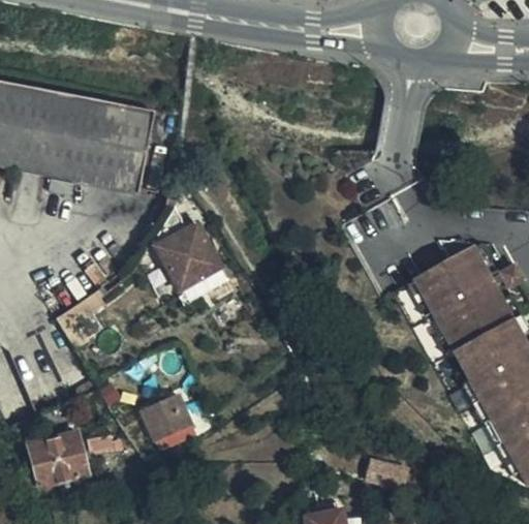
[(0,163),(137,190),(143,166),(153,110),(0,79),(0,163)]
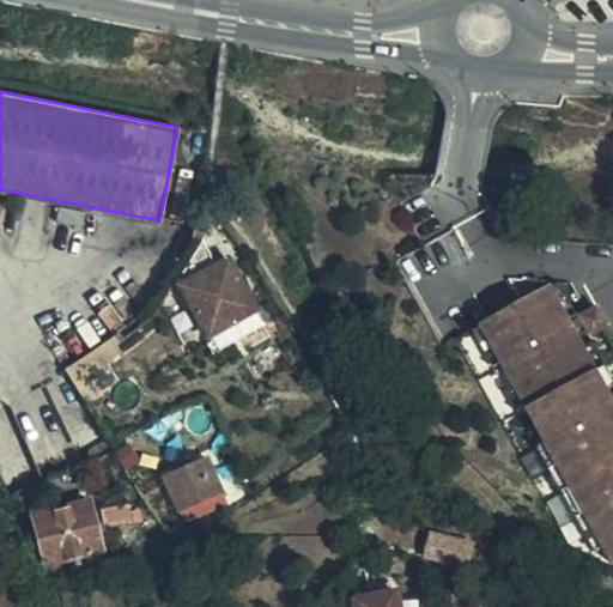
[(200,214),(186,237),(199,247),(204,240),(210,220),(200,214)]
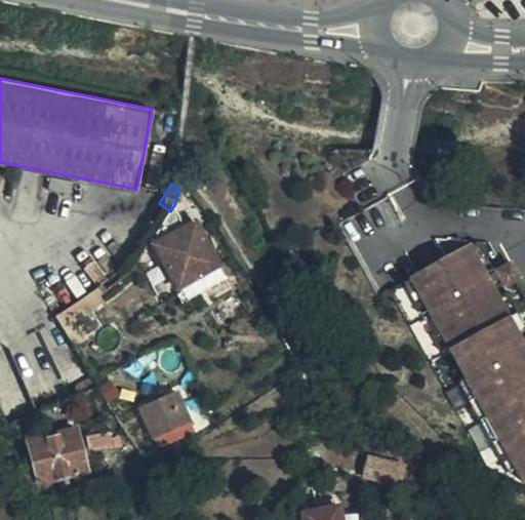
[(180,216),(174,205),(170,211),(164,221),(170,230),(184,222),(180,216)]
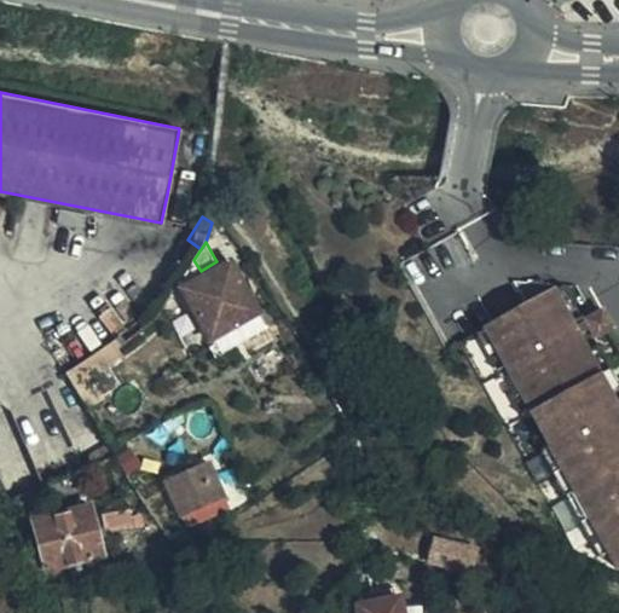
[(227,262),(220,250),(213,255),(217,261),(201,271),(203,276),(227,262)]
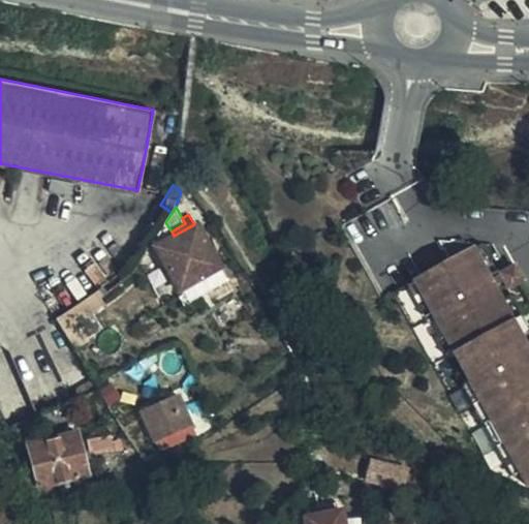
[(180,286),(220,265),(197,222),(194,224),(174,236),(157,245),(180,286)]
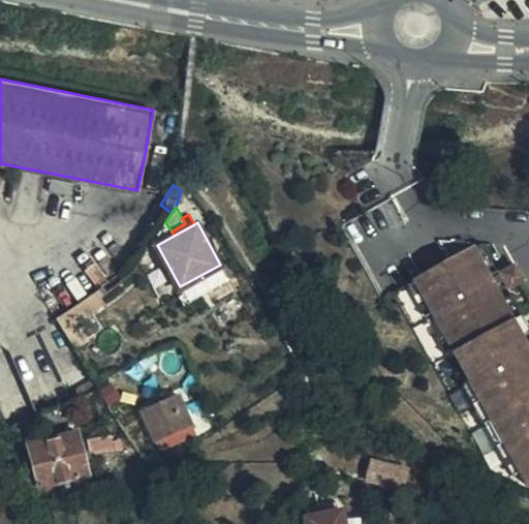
[(528,340),(475,242),(416,275),(528,479),(528,340)]
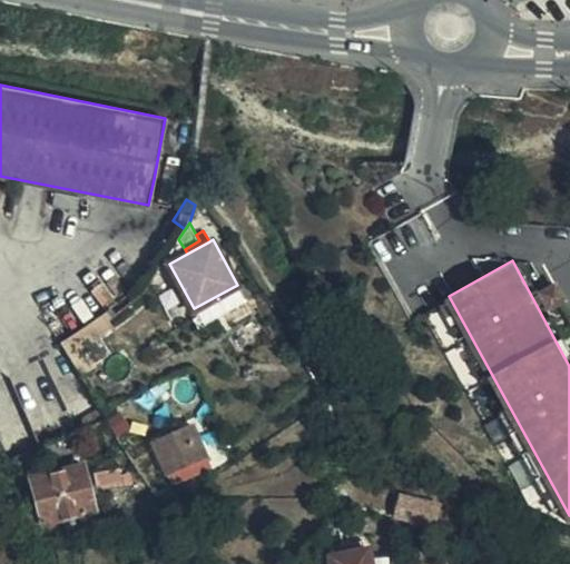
[(558,282),(542,290),(550,305),(566,296),(558,282)]
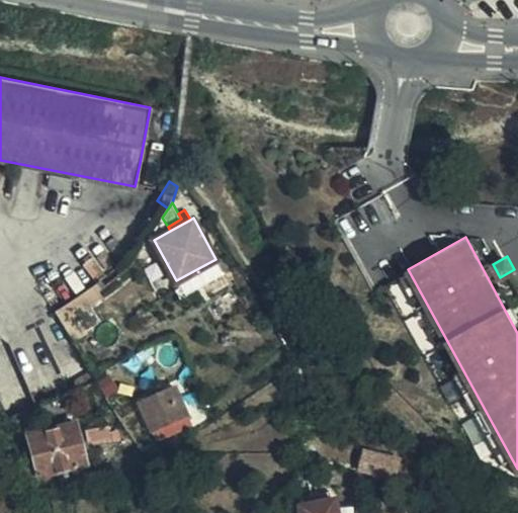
[(223,272),(216,259),(176,280),(179,285),(175,288),(179,295),(223,272)]
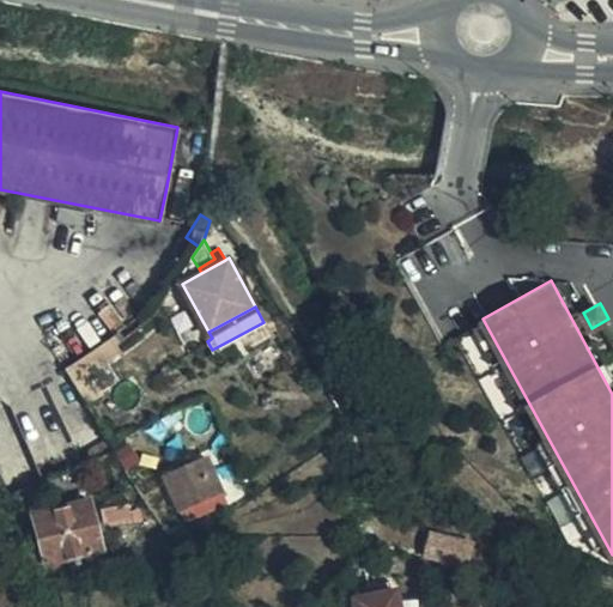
[(224,496),(207,455),(167,474),(183,514),(224,496)]
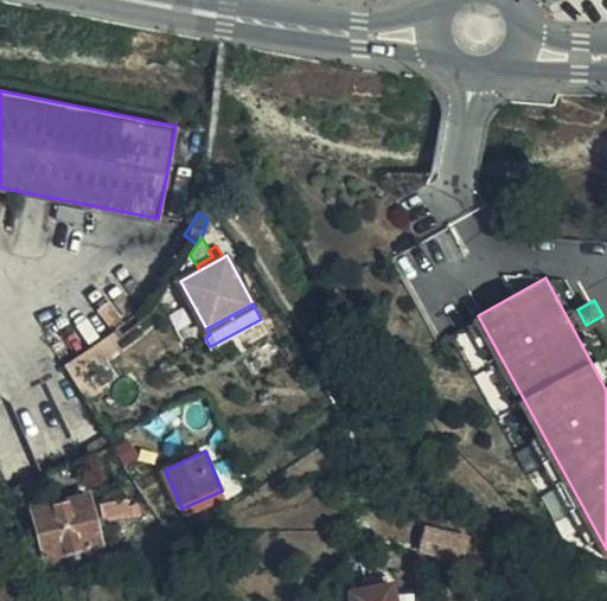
[(45,556),(102,541),(89,491),(32,506),(45,556)]
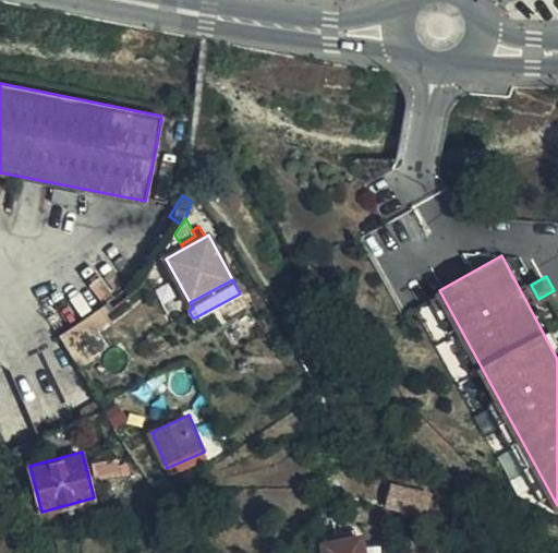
[(129,490),(126,477),(107,480),(109,492),(129,490)]
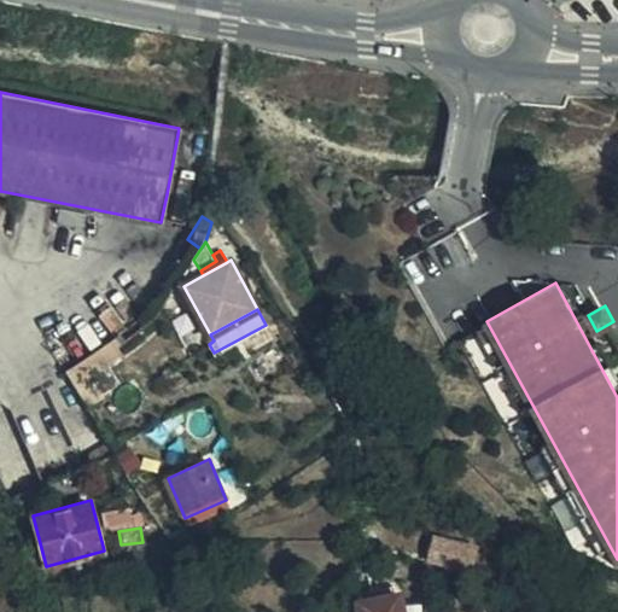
[(466,564),(471,543),(445,537),(441,559),(466,564)]
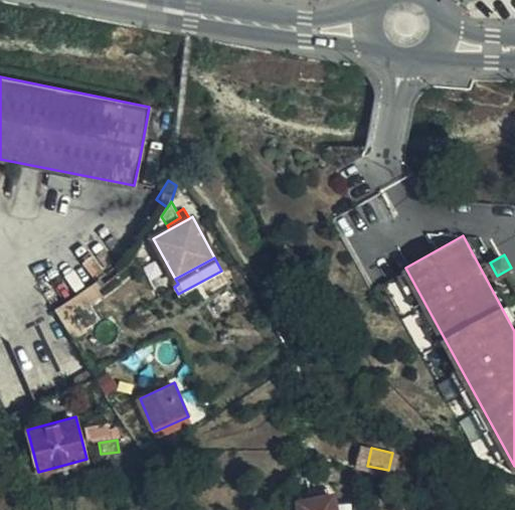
[(299,509),(335,509),(332,494),(298,502),(299,509)]
